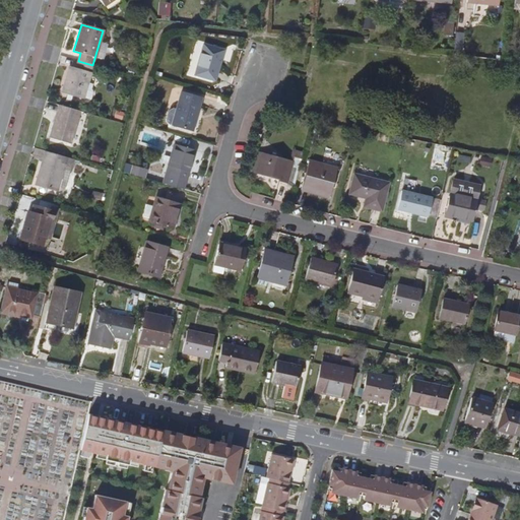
[(214,81),(223,52),(203,46),(195,75),(214,81)]
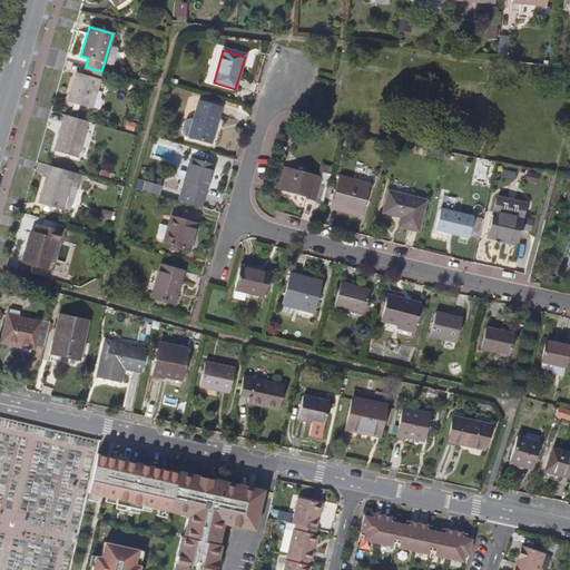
[(101,71),(86,67),(84,75),(76,72),(68,101),(91,108),(101,71)]
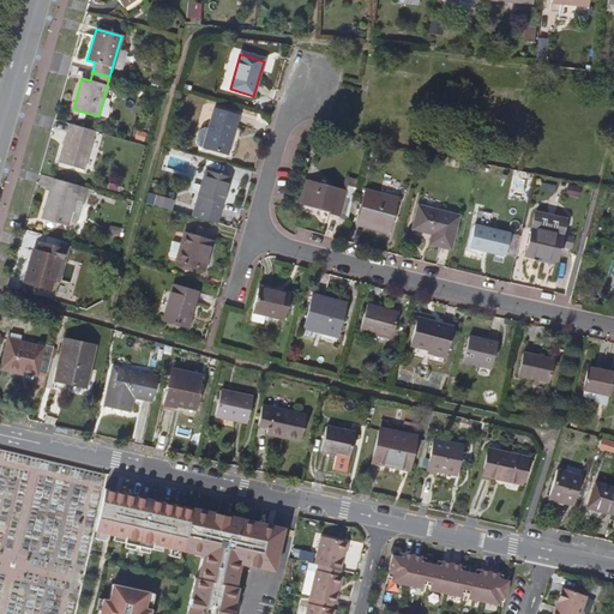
[(95,131),(68,124),(66,133),(68,133),(66,142),(64,142),(58,163),(83,169),(95,131)]
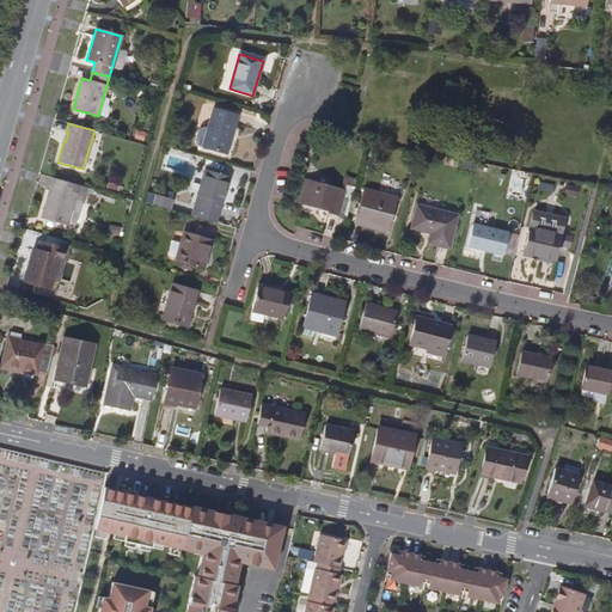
[(227,154),(234,130),(210,123),(202,148),(227,154)]
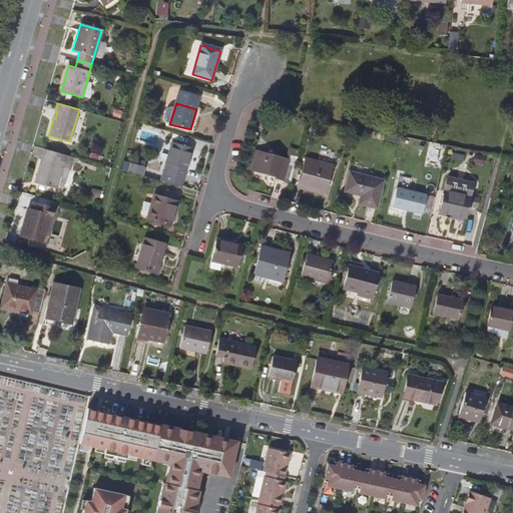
[(163,120),(168,122),(173,106),(168,104),(163,120)]
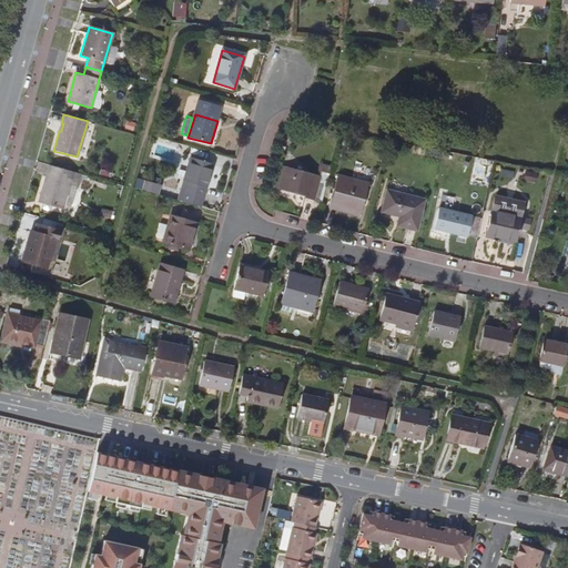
[(204,195),(213,165),(191,159),(184,180),(186,181),(184,191),(204,195)]
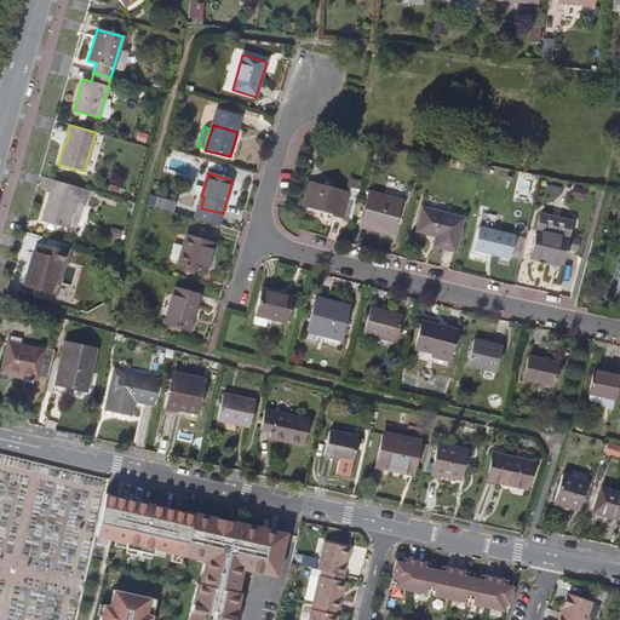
[(87,190),(62,183),(58,191),(52,190),(42,220),(67,228),(68,224),(78,227),(87,190)]
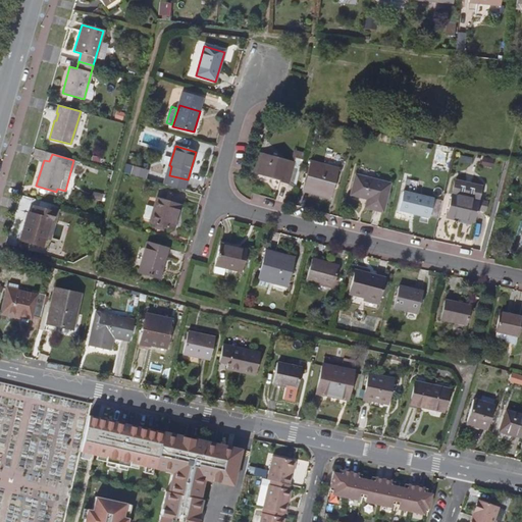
[(296,183),(303,159),(296,158),(294,163),(262,154),(257,172),(280,179),(280,180),(289,183),(289,180),(296,183)]
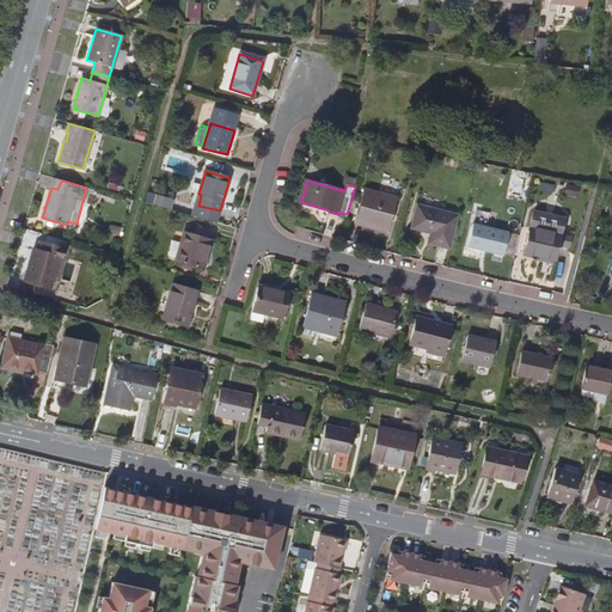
[(387,232),(397,199),(363,190),(354,224),(387,232)]
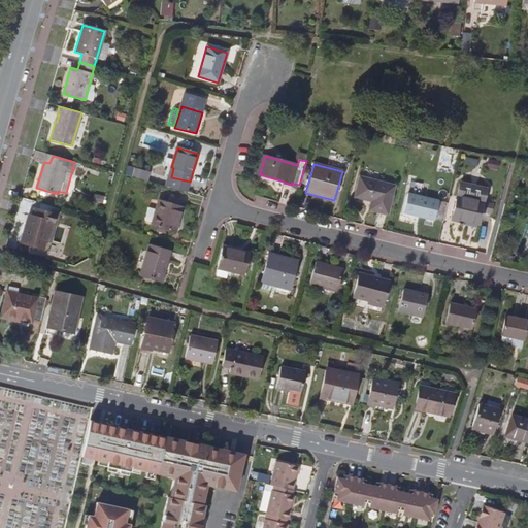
[(387,213),(394,187),(360,177),(355,197),(372,201),(370,209),(387,213)]
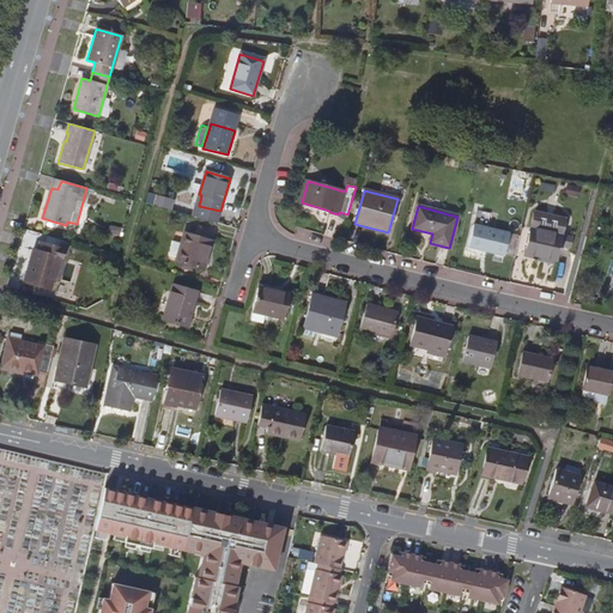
[(504,255),(509,234),(473,225),(468,247),(504,255)]
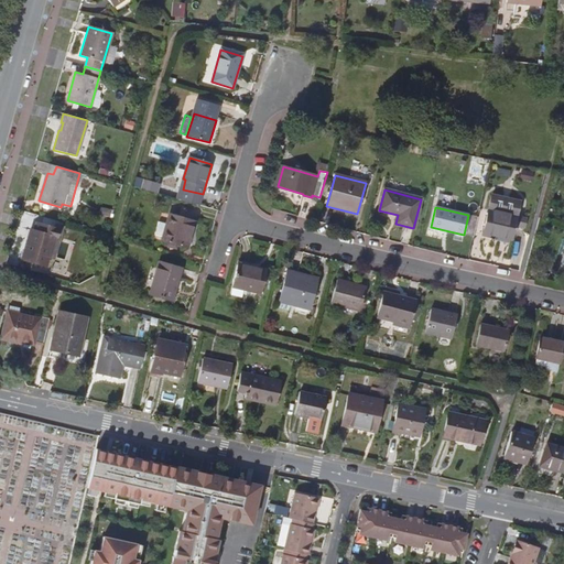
[(528,220),(488,210),(483,235),(495,238),(496,236),(512,240),(514,226),(525,229),(528,220)]
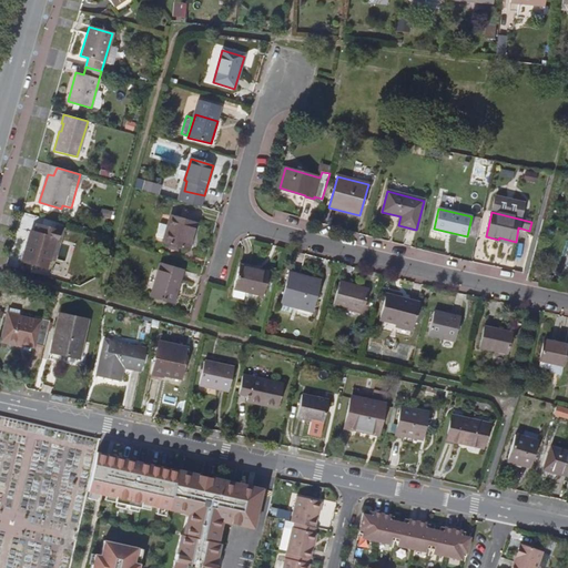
[(189,250),(196,224),(171,216),(163,242),(189,250)]
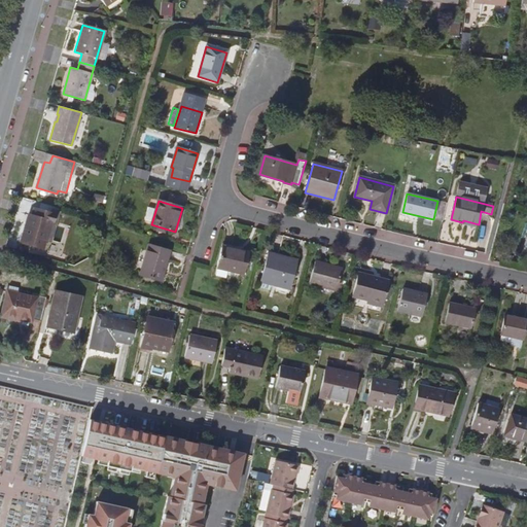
[(42,249),(47,232),(49,223),(51,223),(55,215),(33,209),(32,216),(29,215),(21,242),(42,249)]
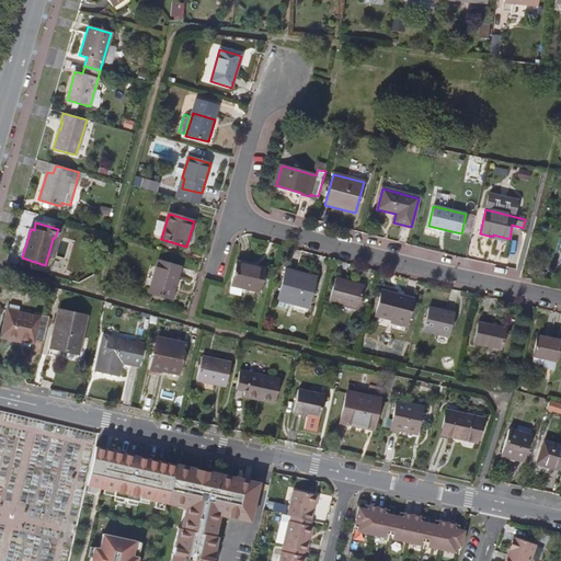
[(61,229),(58,229),(55,238),(53,238),(50,247),(56,248),(61,229)]
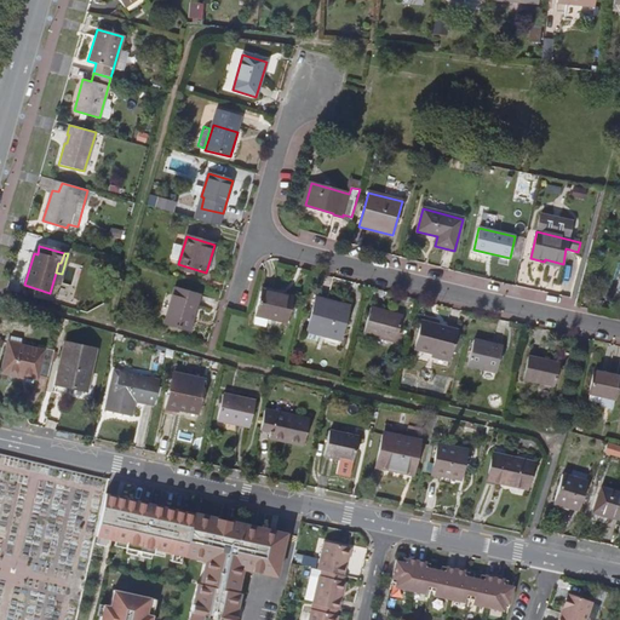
[(189,331),(199,296),(174,288),(165,323),(189,331)]
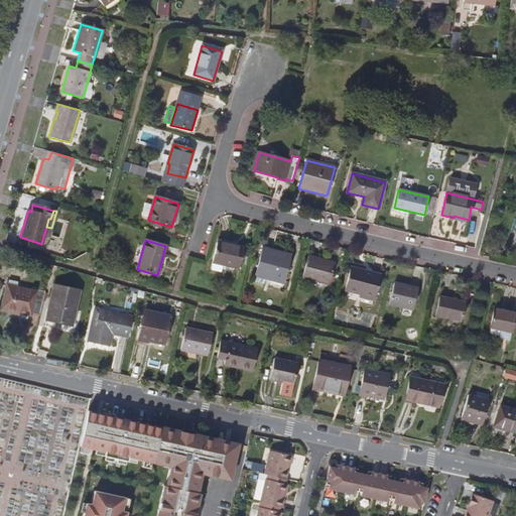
[(238,268),(244,247),(229,243),(228,245),(218,242),(212,261),(238,268)]
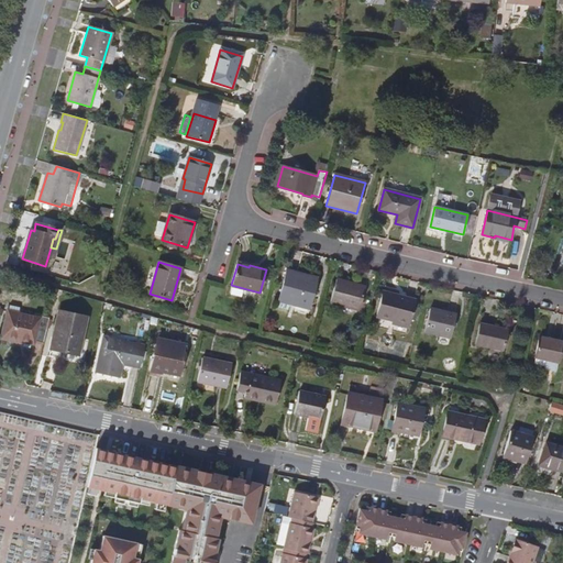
[(308,309),(317,278),(287,271),(277,307),(287,309),(288,305),(308,309)]
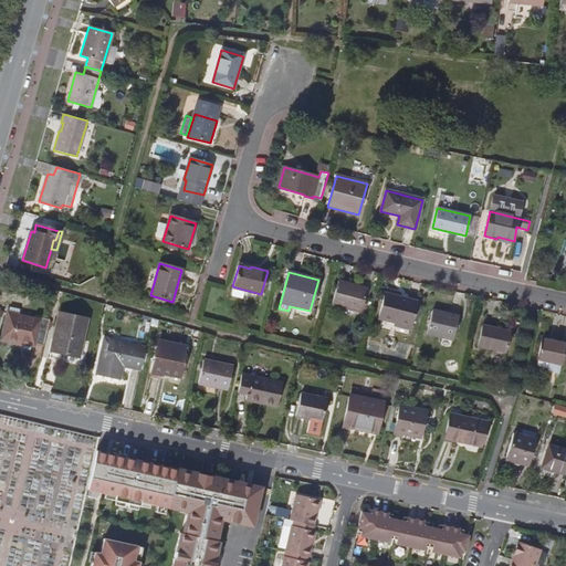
[(362,312),(368,290),(338,282),(333,303),(362,312)]
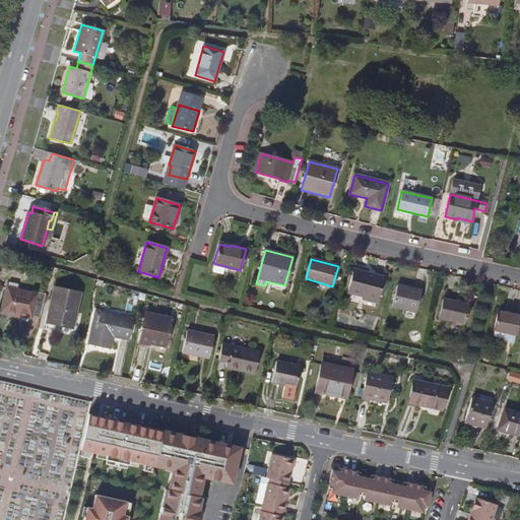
[(377,302),(384,277),(353,270),(348,293),(364,297),(364,299),(377,302)]
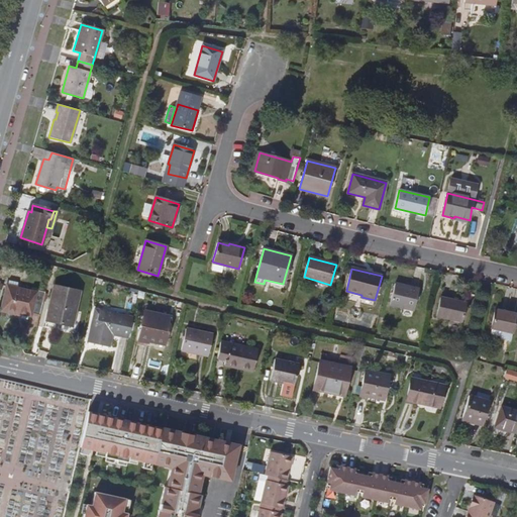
[(39,316),(44,293),(37,291),(36,294),(16,289),(17,284),(8,283),(1,312),(31,318),(32,315),(39,316)]
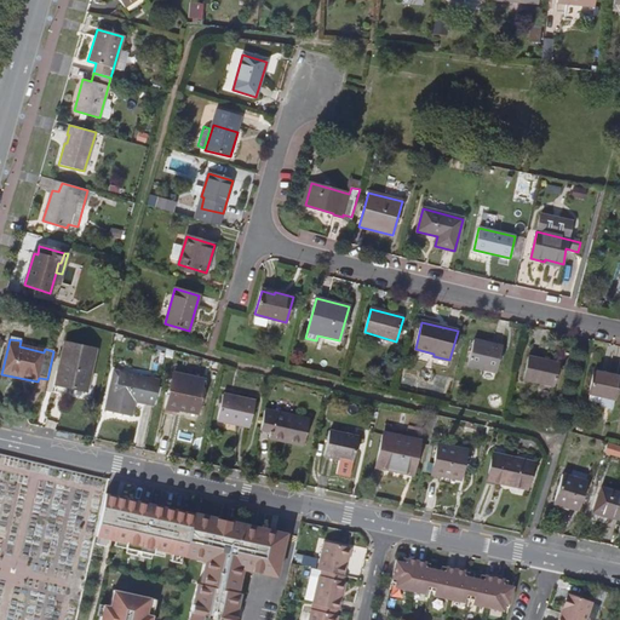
[(497,372),(503,348),(474,340),(468,365),(497,372)]
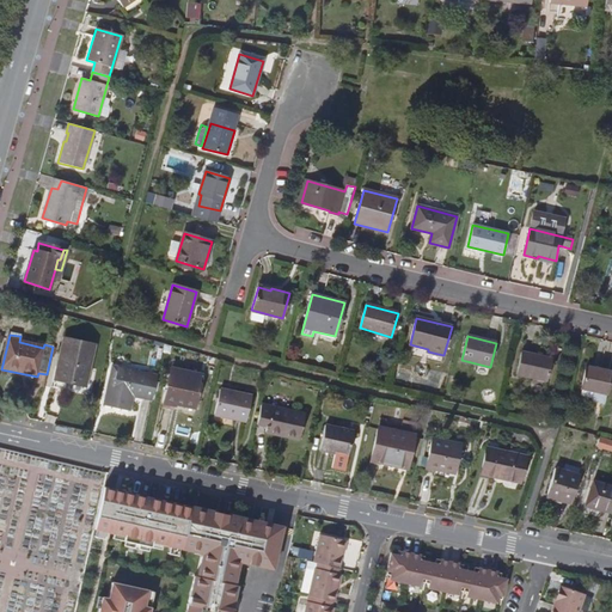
[(63,340),(57,367),(61,368),(59,381),(85,387),(95,347),(63,340)]
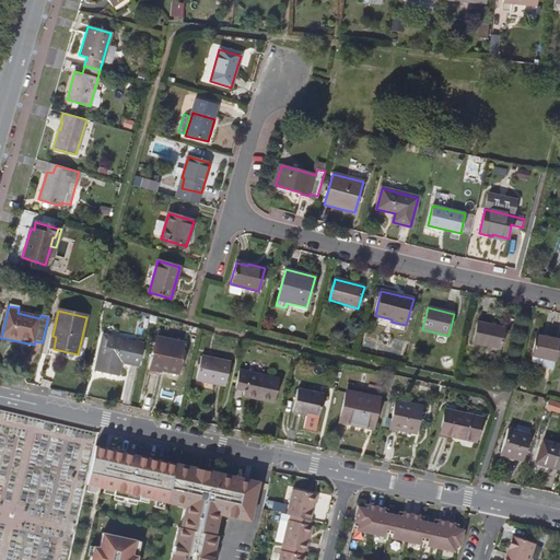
[(500,348),(504,328),(478,323),(473,342),(500,348)]
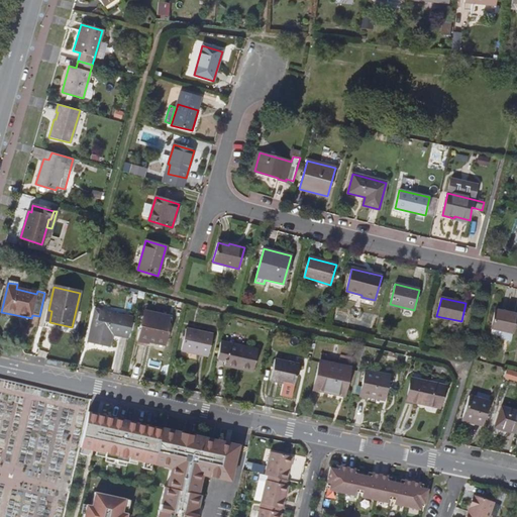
[(501,330),(499,336),(501,338),(511,341),(516,314),(516,313),(496,309),(492,327),(501,330)]
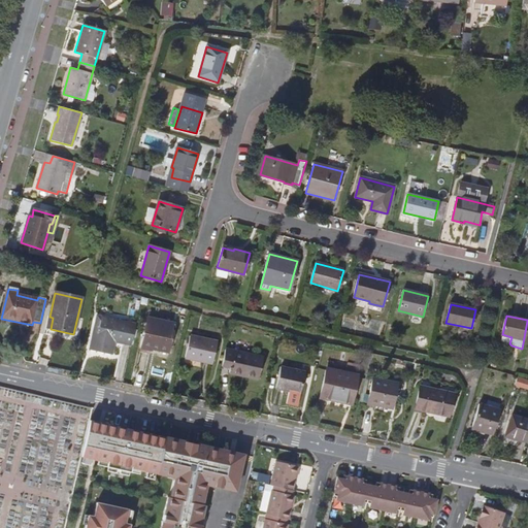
[(131,347),(135,326),(102,318),(97,339),(131,347)]
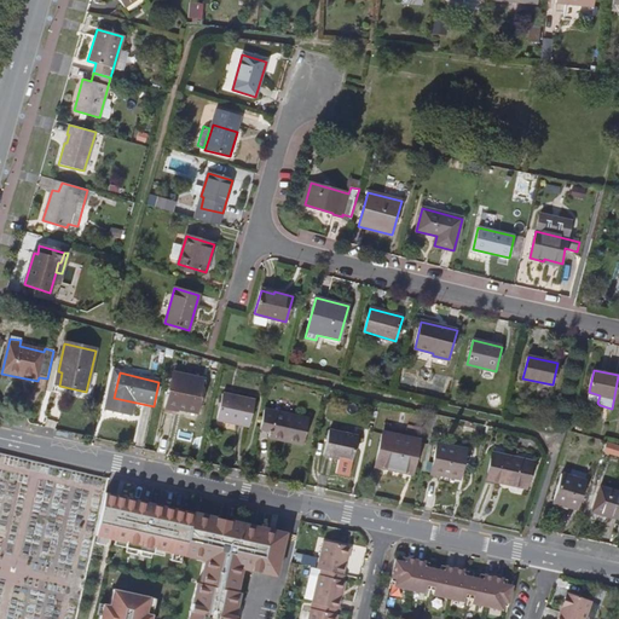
[(202,392),(204,381),(177,375),(173,393),(168,392),(163,409),(178,412),(179,410),(197,414),(201,399),(196,398),(197,391),(202,392)]
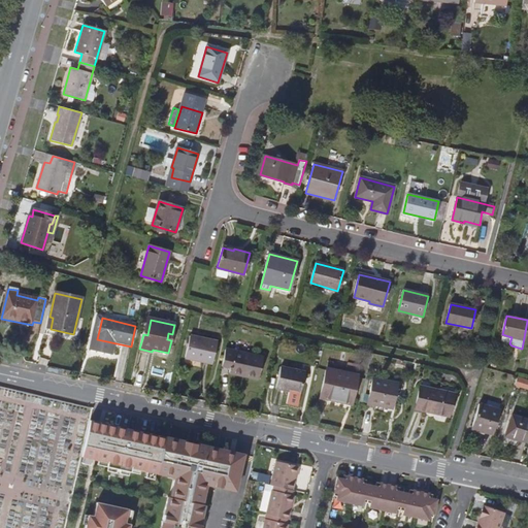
[(501,341),(509,343),(512,337),(502,334),(501,341)]
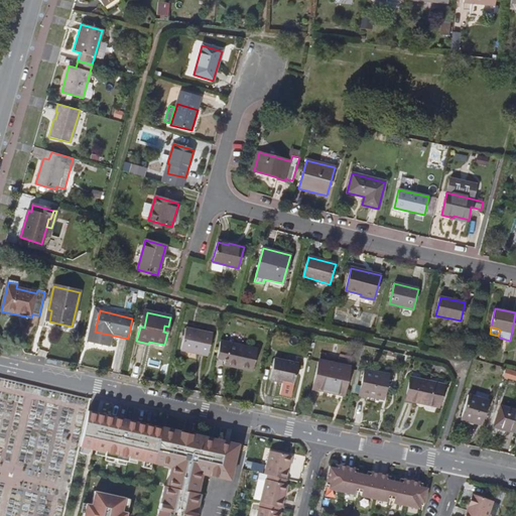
[(208,356),(213,335),(185,330),(180,350),(208,356)]
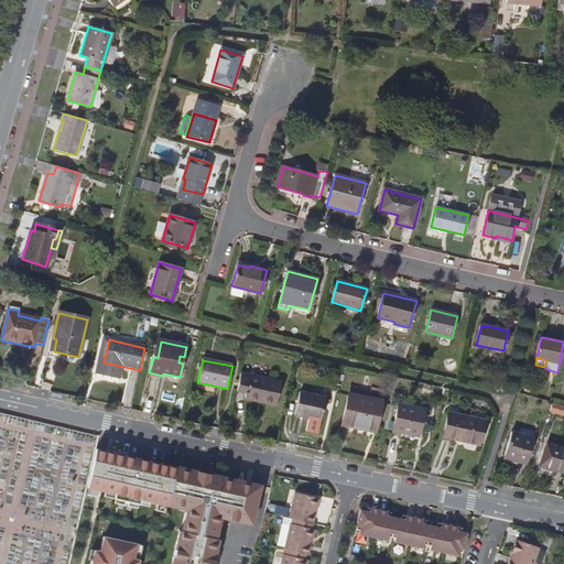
[(240,373),(237,391),(246,393),(246,399),(275,405),(281,382),(240,373)]
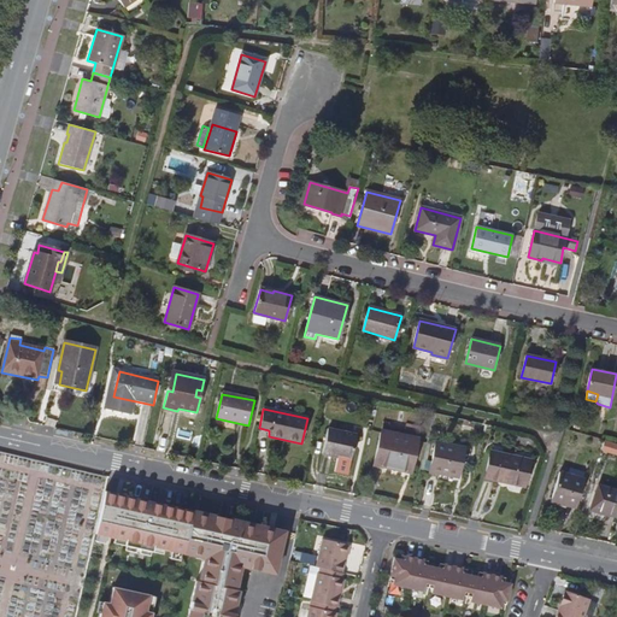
[(352,460),(358,435),(328,429),(323,453),(352,460)]
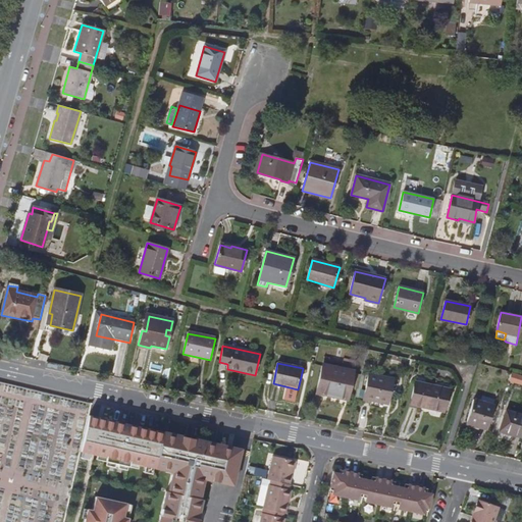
[(344,395),(349,397),(354,370),(323,364),(316,393),(344,399),(344,395)]
